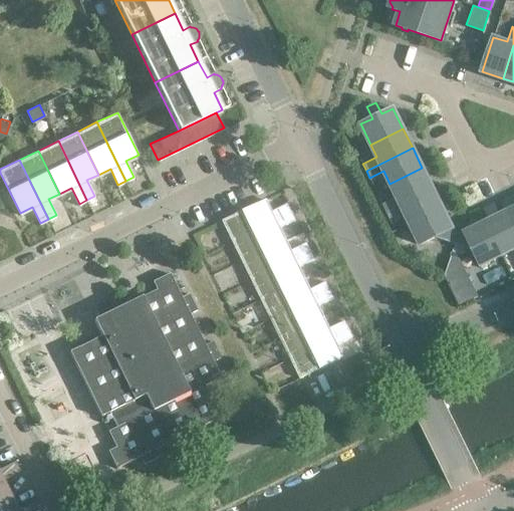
[(432,187),(422,168),(390,184),(396,196),(381,203),(386,210),(432,187)]
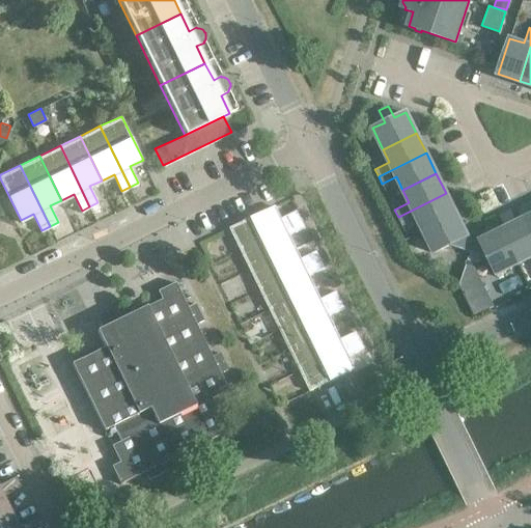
[(455,214),(446,193),(398,217),(401,224),(417,217),(423,230),(455,214)]
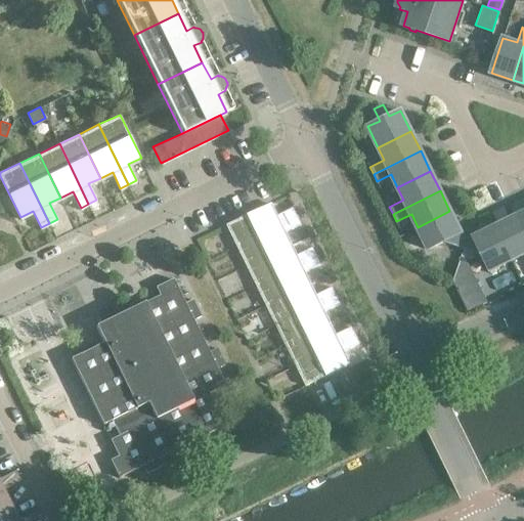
[(226,223),(236,245),(297,215),(293,207),(276,215),(270,202),(226,223)]
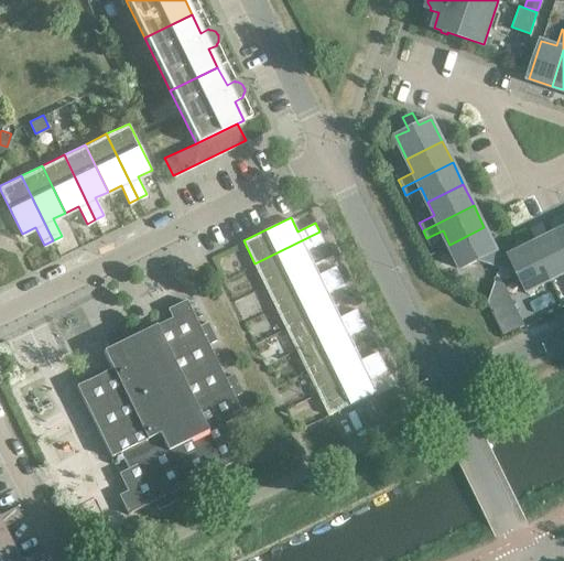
[(495,249),(484,227),(449,245),(459,267),(483,255),(485,259),(499,263),(502,252),(495,249)]
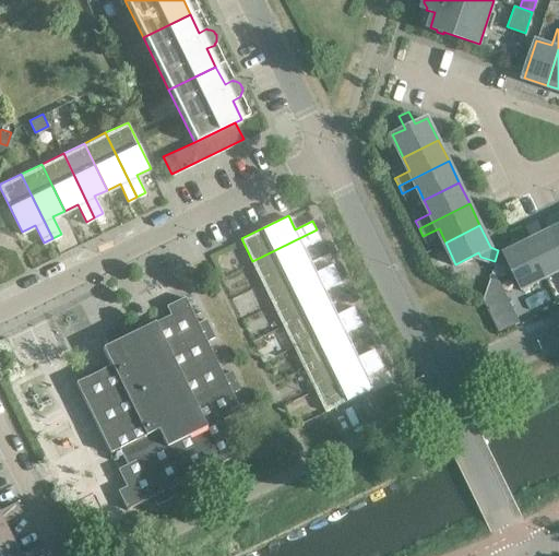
[(558,225),(549,231),(558,251),(558,225)]
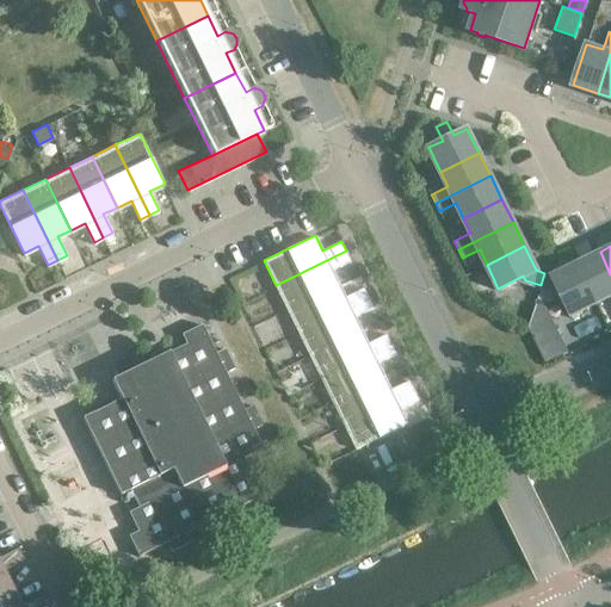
[(351,260),(346,251),(276,285),(288,308),(338,283),(332,268),(351,260)]
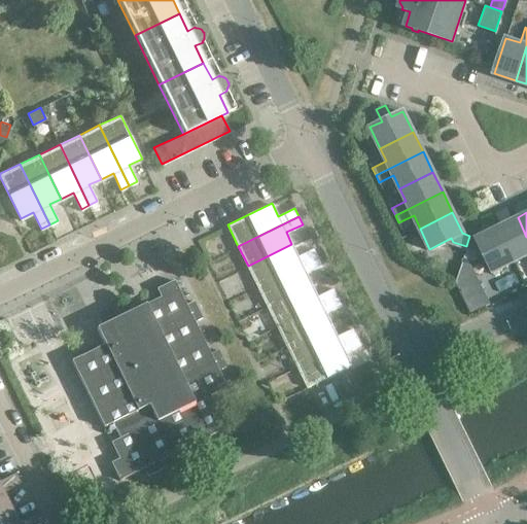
[(526,237),(518,217),(497,228),(514,260),(526,254),(526,255),(526,237)]
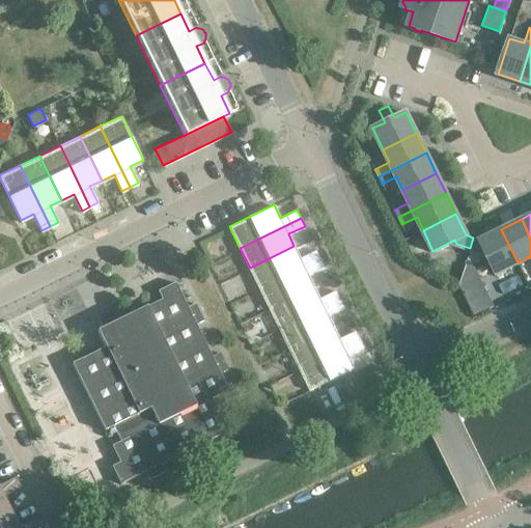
[(518,262),(501,229),(480,240),(473,238),(470,248),(482,252),(485,251),(497,273),(518,262)]
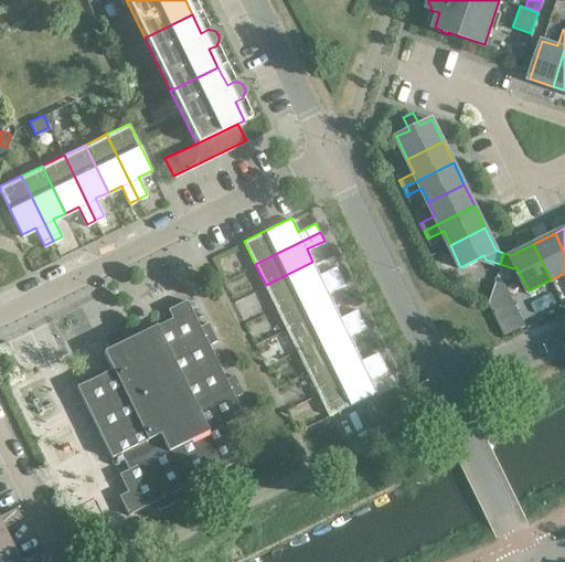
[(319,275),(312,262),(266,285),(276,306),(341,275),(337,266),(319,275)]
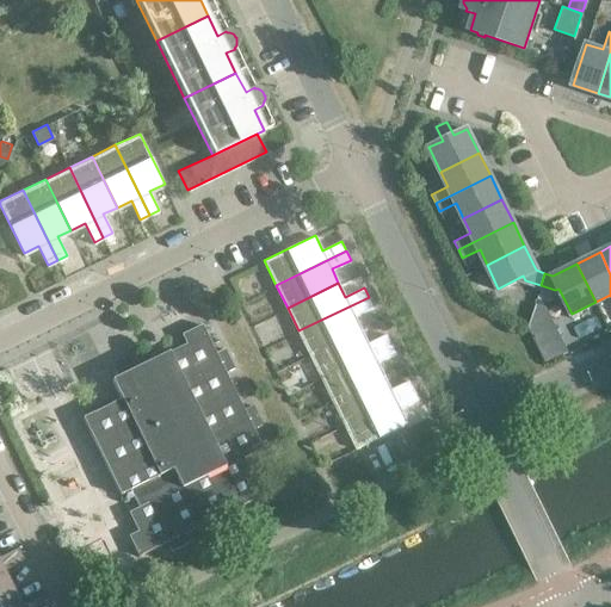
[(374,305),(369,297),(298,330),(310,354),(360,329),(355,315),(374,305)]
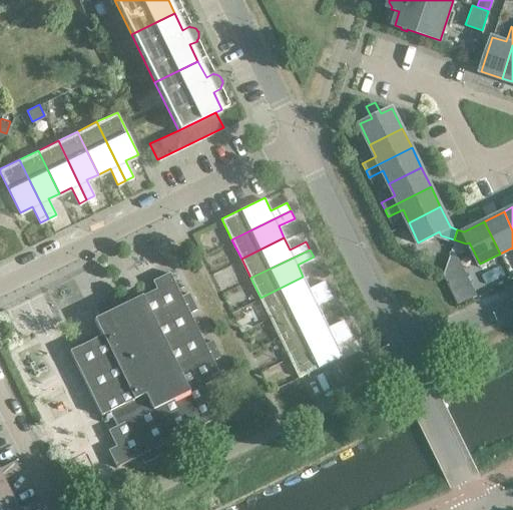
[(450,250),(443,271),(458,302),(479,292),(461,255),(450,250)]
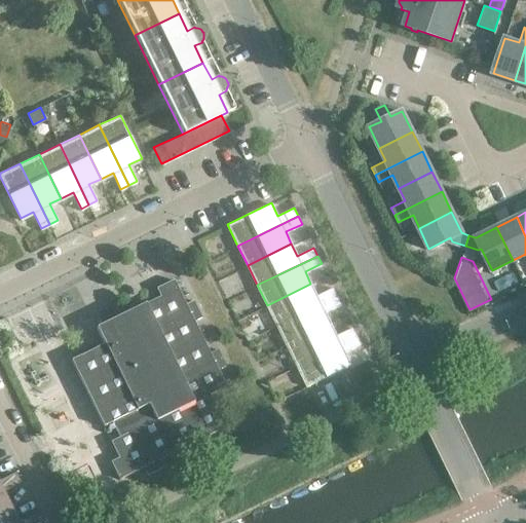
[(160,295),(144,303),(148,311),(133,319),(128,310),(95,327),(103,343),(70,359),(103,426),(111,422),(118,436),(109,440),(117,456),(109,460),(118,479),(143,468),(146,474),(164,465),(160,457),(192,442),(196,450),(213,441),(209,434),(225,425),(210,393),(226,385),(218,369),(225,365),(217,347),(210,351),(194,320),(201,315),(193,299),(186,303),(174,278),(156,287),(160,295)]
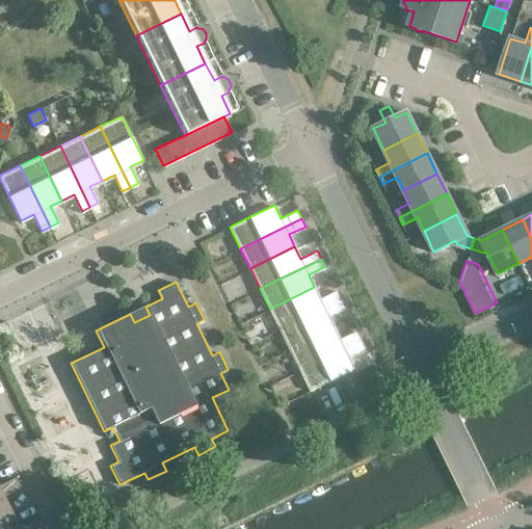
[(320,298),(314,287),(270,309),(280,328),(341,298),(337,290),(320,298)]
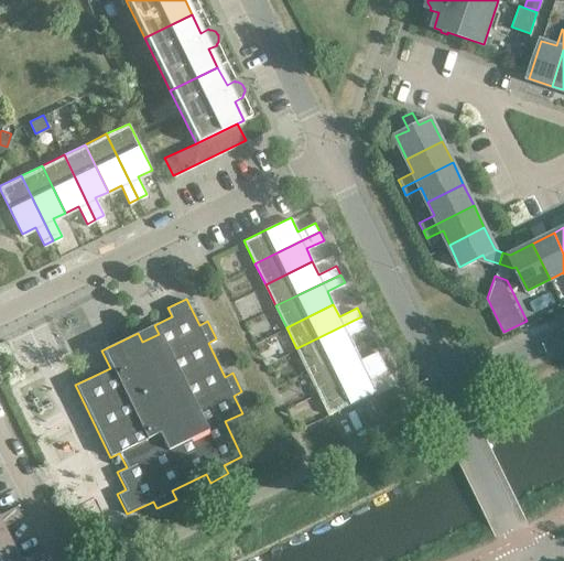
[(366,325),(361,316),(296,348),(307,370),(354,346),(348,334),(366,325)]
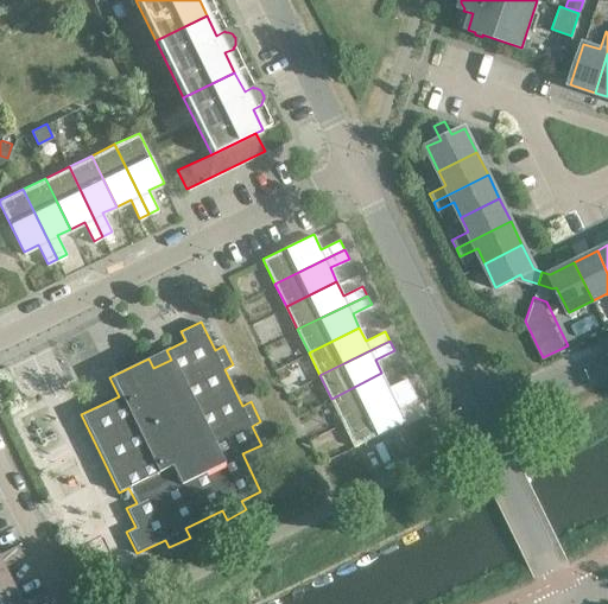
[(388,387),(381,373),(331,399),(342,421),(412,387),(407,377),(388,387)]
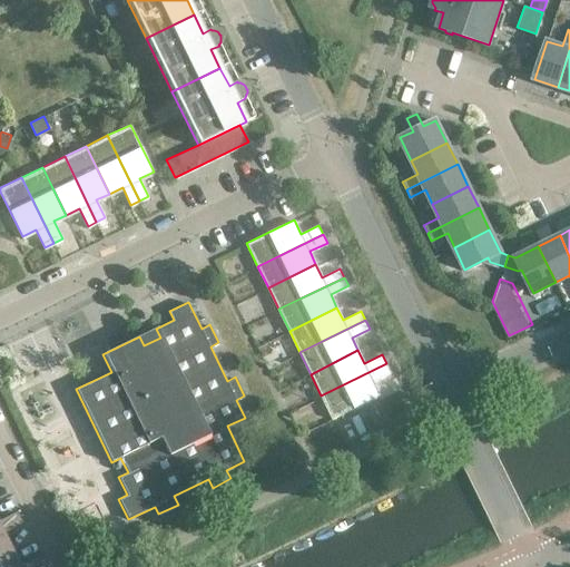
[(391,372),(386,363),(321,396),(332,418),(380,394),(373,381),(391,372)]
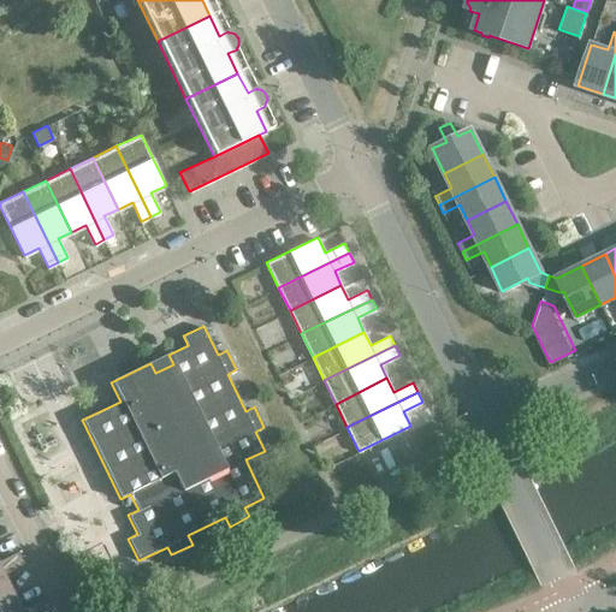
[(18,551),(7,557),(13,569),(24,563),(18,551)]
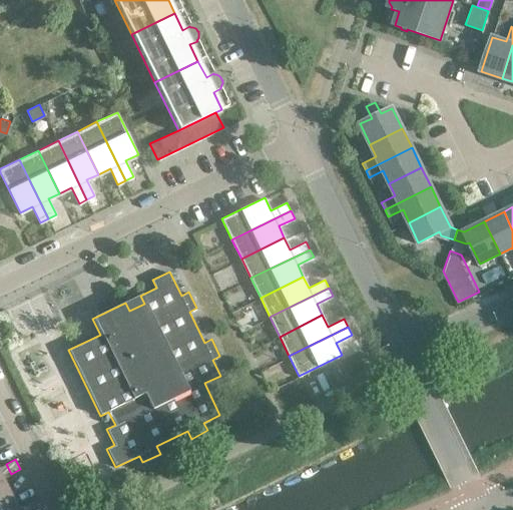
[(11,474),(6,464),(0,466),(0,496),(9,492),(2,478),(11,474)]
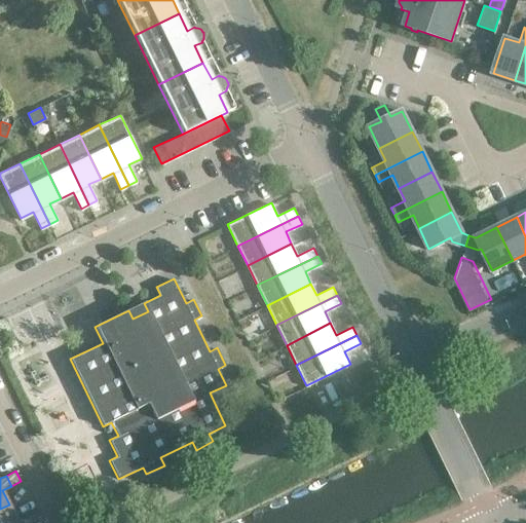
[(17,522),(16,520),(9,505),(0,509),(0,522),(17,522)]
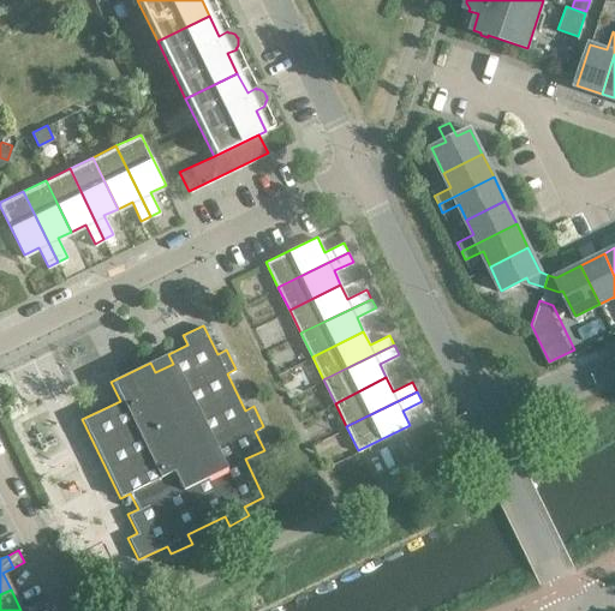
[(41,597),(30,603),(34,610),(41,610),(47,609),(41,597)]
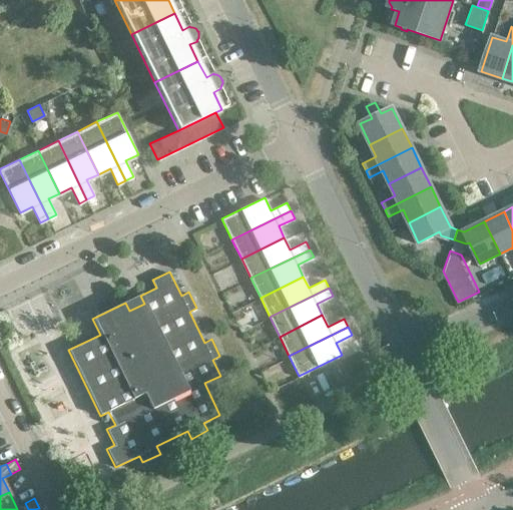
All buildings are outlined.
